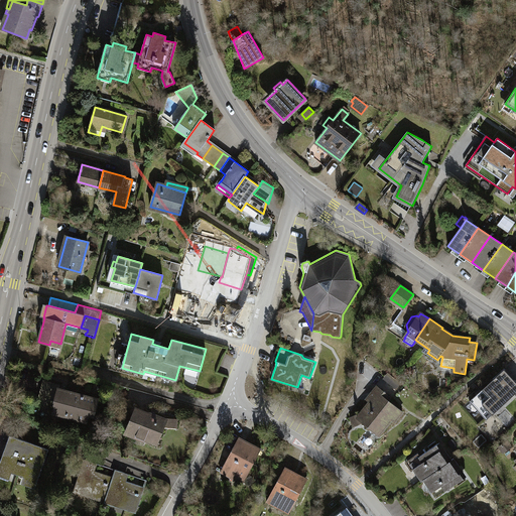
[(515,381),(504,369),(487,385),(504,403),(515,394),(515,395),(515,381)]
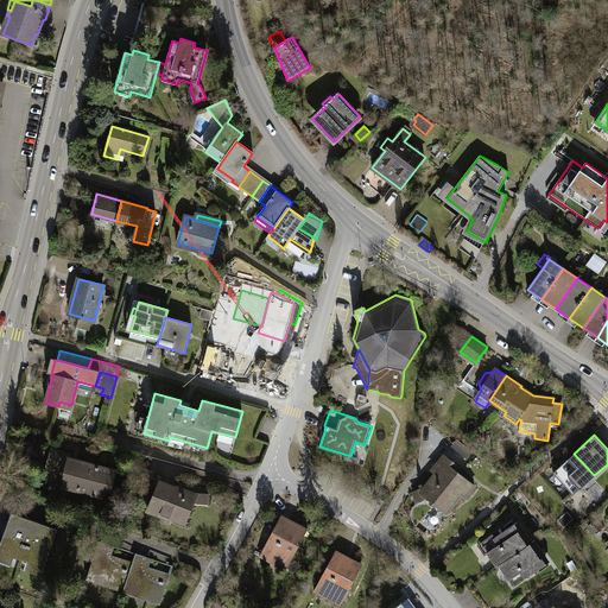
[(458,451),(463,445),(457,441),(453,447),(458,451)]
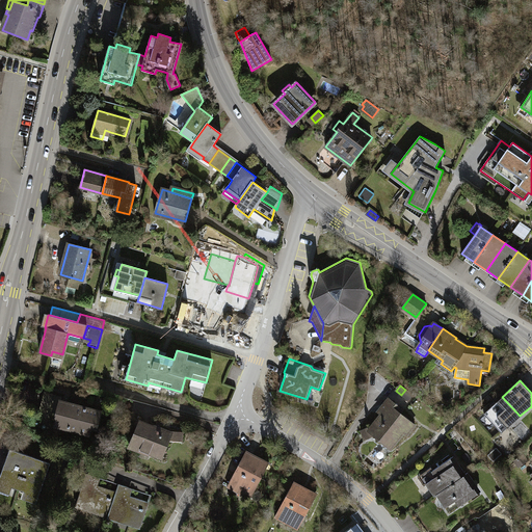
[(401,395),(408,401),(413,396),(405,390),(401,395)]
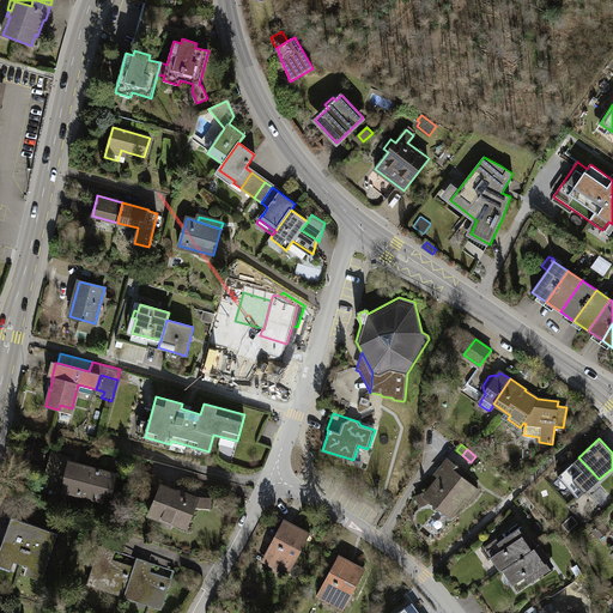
[(113,489),(116,474),(80,465),(80,466),(68,463),(71,457),(52,453),(47,472),(65,477),(65,475),(67,477),(64,490),(90,497),(90,496),(103,499),(107,486),(113,489)]
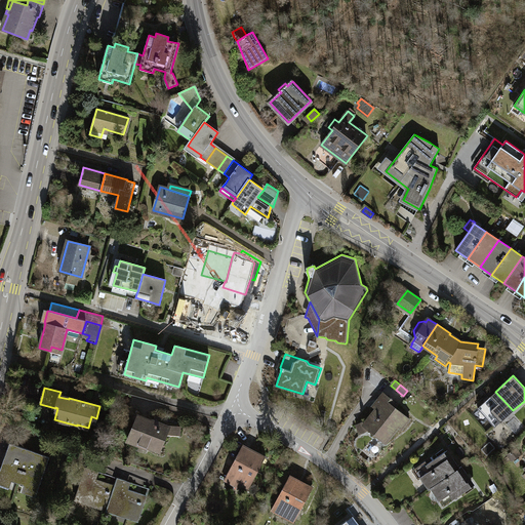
[(495,392),(477,408),(495,427),(513,410),(495,392)]
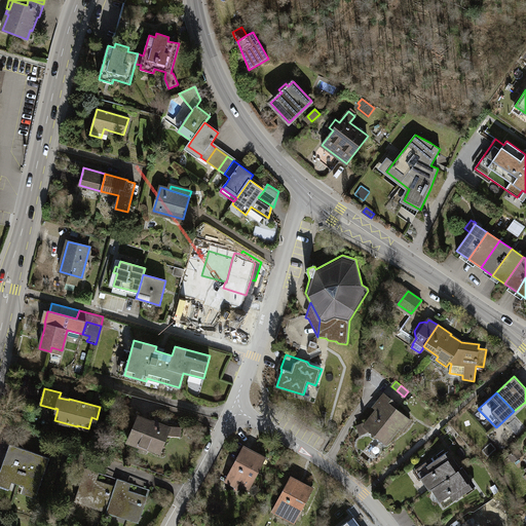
[(370,430),(386,443),(400,426),(404,429),(411,420),(396,408),(398,405),(384,395),(376,405),(380,408),(367,423),(372,427),(370,430)]
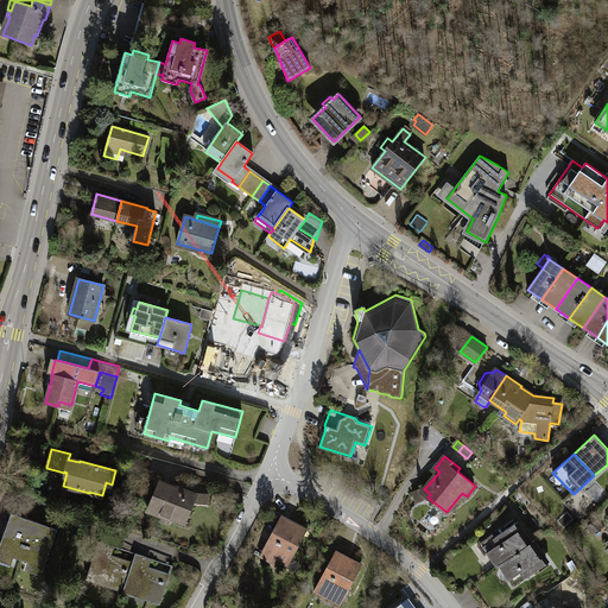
[(160,513),(184,524),(196,494),(183,488),(181,489),(160,482),(147,511),(159,515),(160,513)]
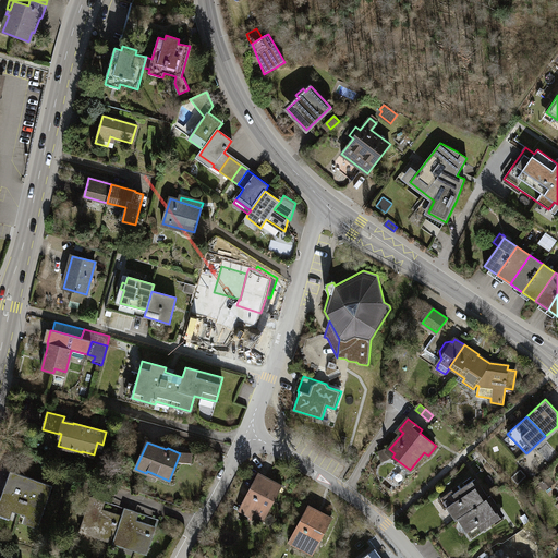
[(383,461),(392,457),(395,453),(389,449),(379,453),(383,461)]
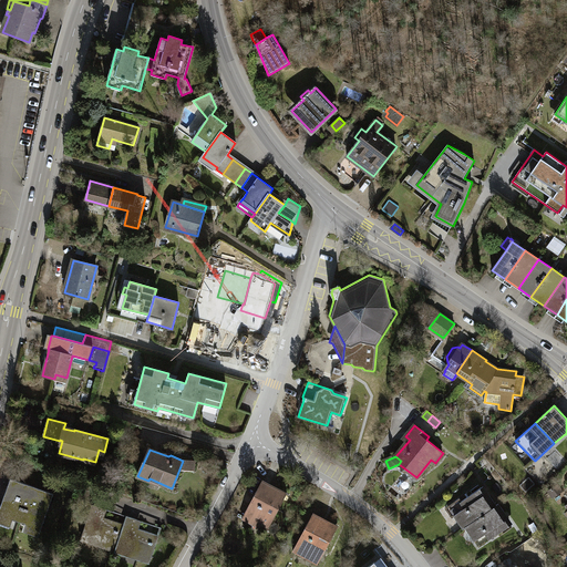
[(196,472),(198,461),(187,459),(185,470),(196,472)]
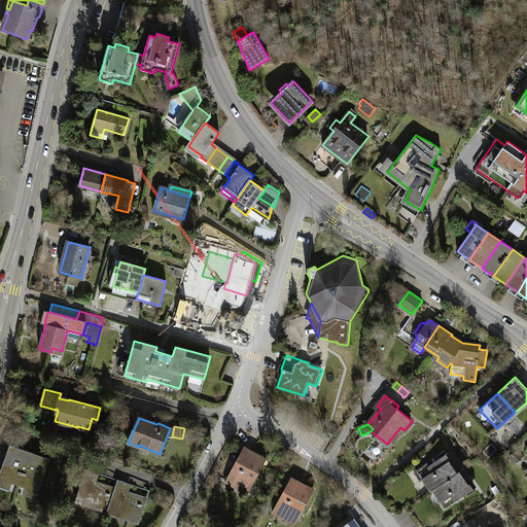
[(49,458),(9,445),(0,471),(0,480),(6,483),(7,481),(12,482),(24,486),(29,488),(28,490),(37,494),(37,492),(49,458)]
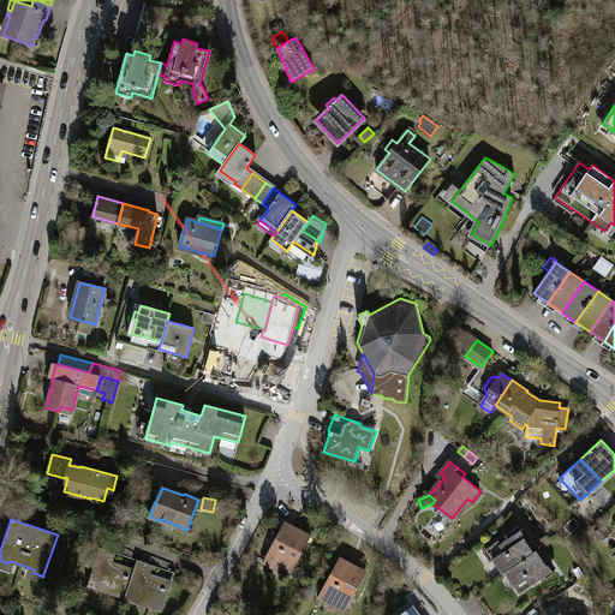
[(303,550),(311,536),(285,521),(276,538),(263,562),(280,571),(287,556),(297,561),(303,550)]
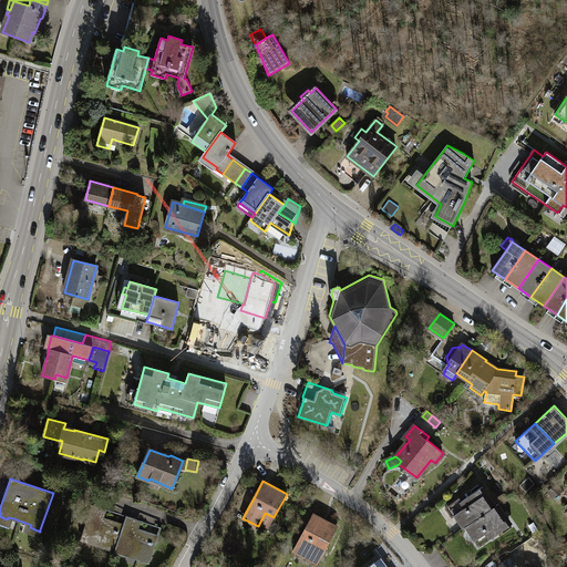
[(562,492),(557,485),(549,491),(554,497),(562,492)]
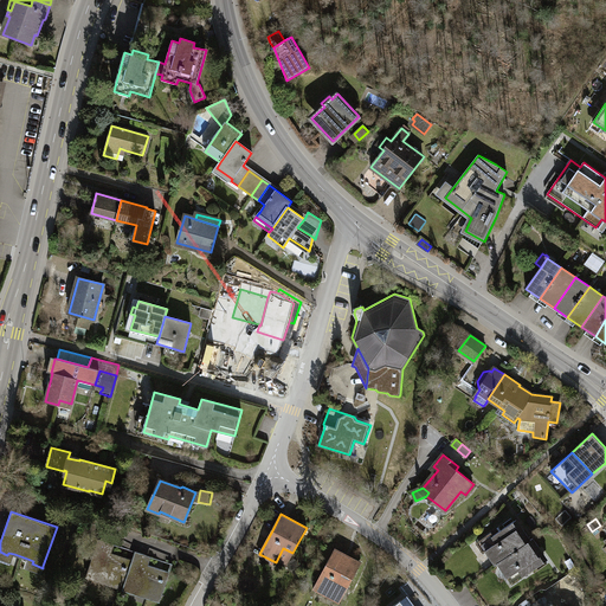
[(495,565),(498,563),(530,541),(516,520),(491,536),(490,534),(476,543),(482,553),(485,552),(495,565)]
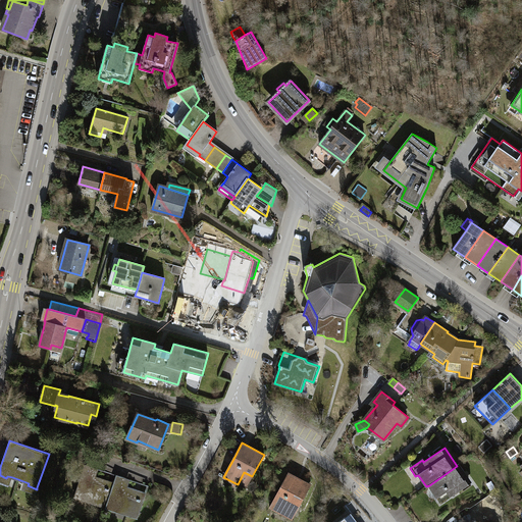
[(107,505),(114,482),(91,474),(94,467),(85,464),(74,494),(107,505)]
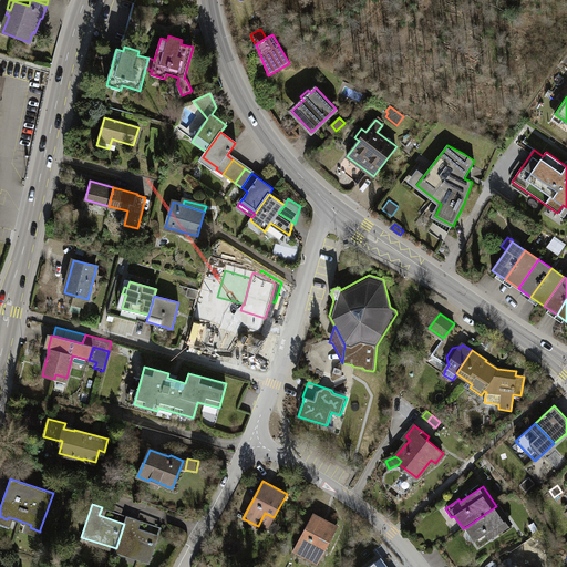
[(512,524),(498,505),(496,506),(466,527),(475,540),(485,533),(490,539),(512,524)]
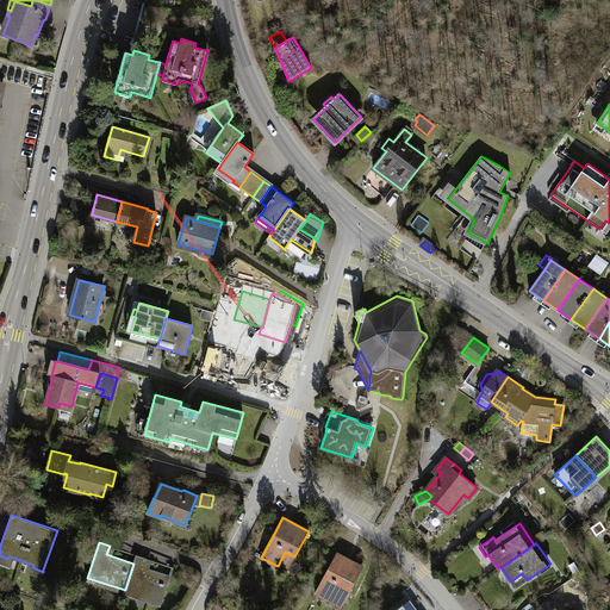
[(137,555),(110,546),(106,554),(134,564),(137,555)]
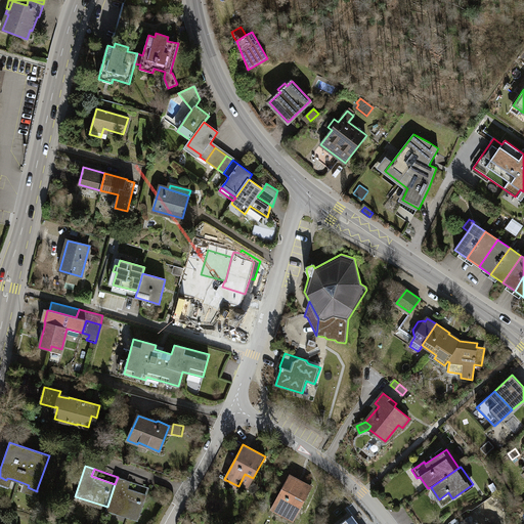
[(245,474),(238,486),(247,490),(253,478),(245,474)]
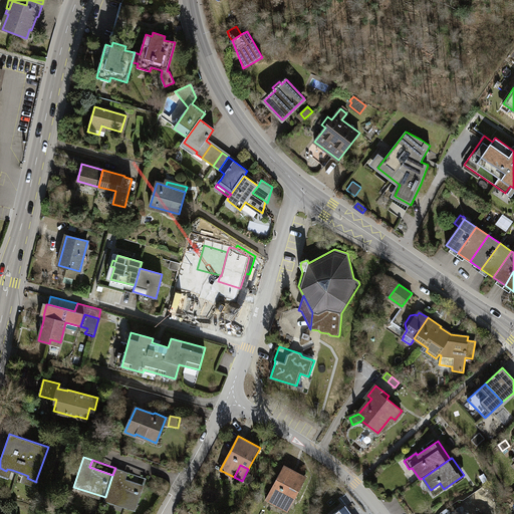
[(298,492),(306,479),(284,465),(276,479),(265,498),(278,506),(285,495),(292,499),(297,492),(298,492)]
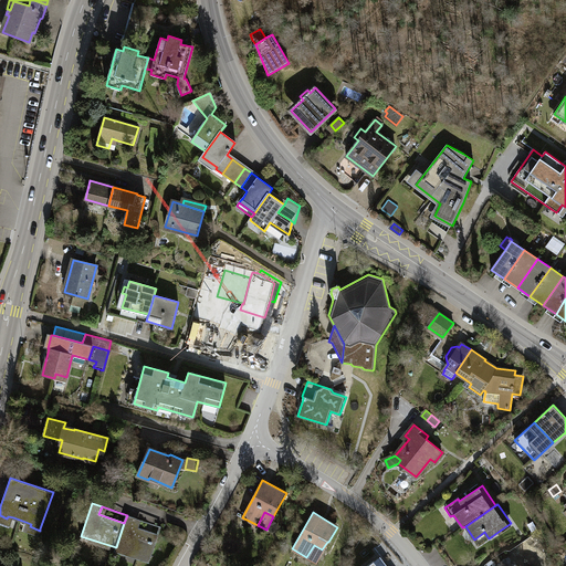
[(0,515),(0,522),(10,525),(13,517),(8,516),(7,519),(0,515)]
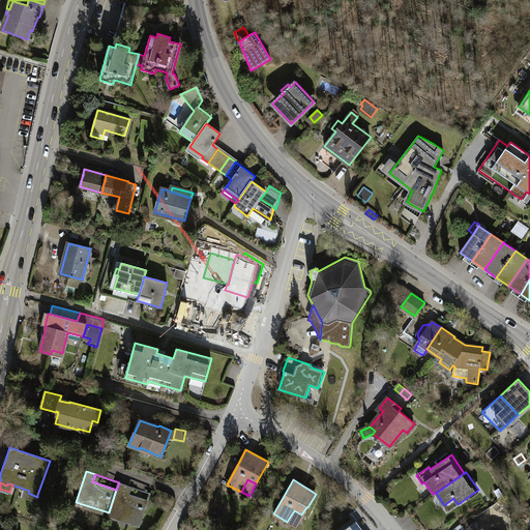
[(109,512),(140,524),(148,500),(125,493),(127,486),(119,482),(116,490),(109,512)]
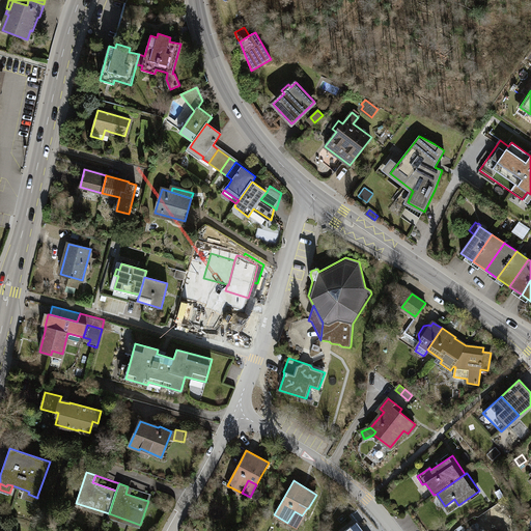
[(150,494),(128,486),(126,494),(148,501),(150,494)]
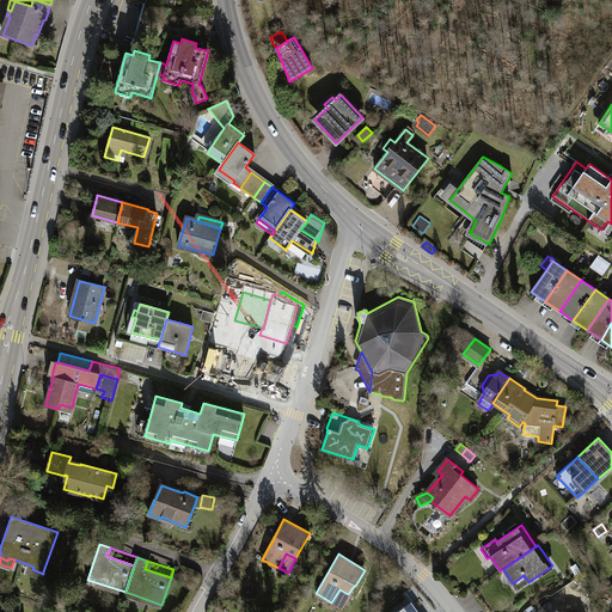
[(34,567),(28,564),(25,573),(42,580),(44,573),(43,571),(43,574),(32,569),(34,567)]
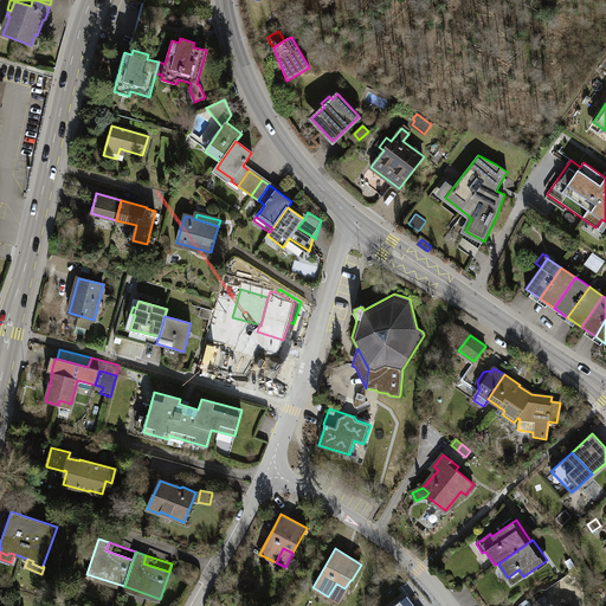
[(519,569),(508,578),(513,584),(523,577),(519,569)]
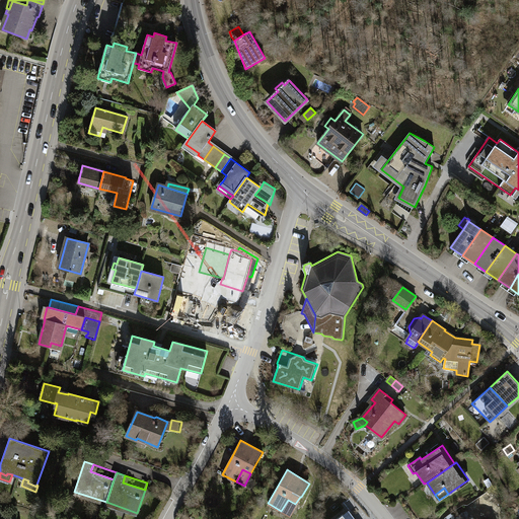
[(288,500),(281,511),(289,516),(295,504),(288,500)]
